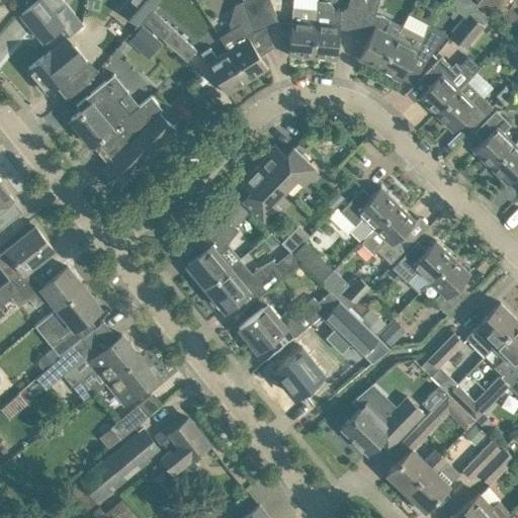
[(36,0),(21,12),(51,49),(28,67),(35,76),(31,80),(40,91),(46,88),(48,90),(55,84),(70,72),(74,72),(76,70),(87,61),(75,47),(73,48),(65,38),(70,34),(52,12),(65,1),(64,0),(36,0)]
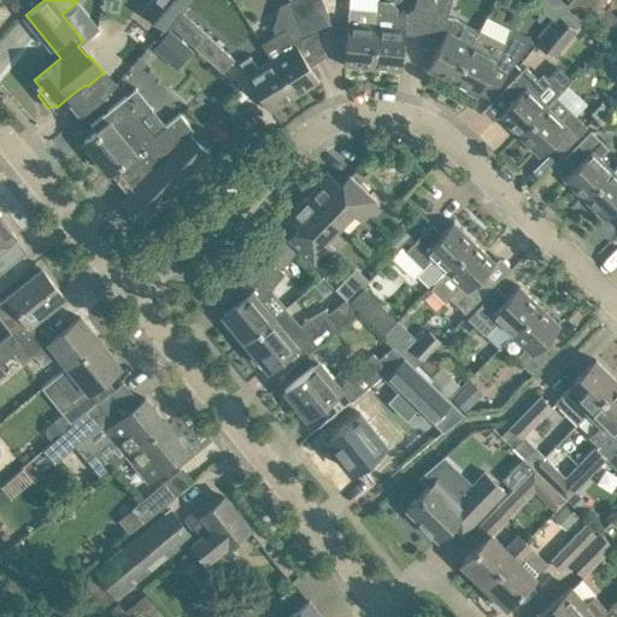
[(152,0),(142,11),(160,27),(183,0),(152,0)]
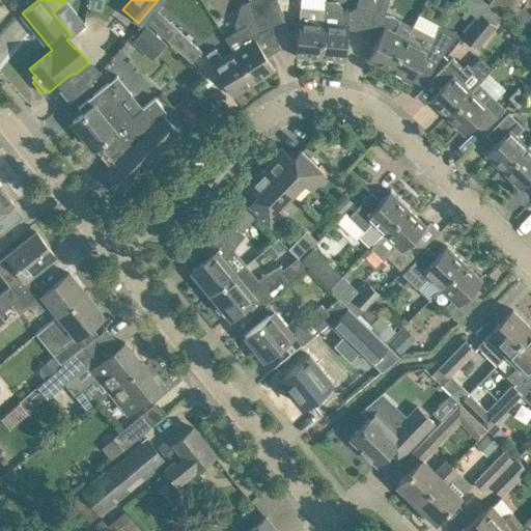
[(260,0),(247,0),(257,31),(272,26),(260,0)]
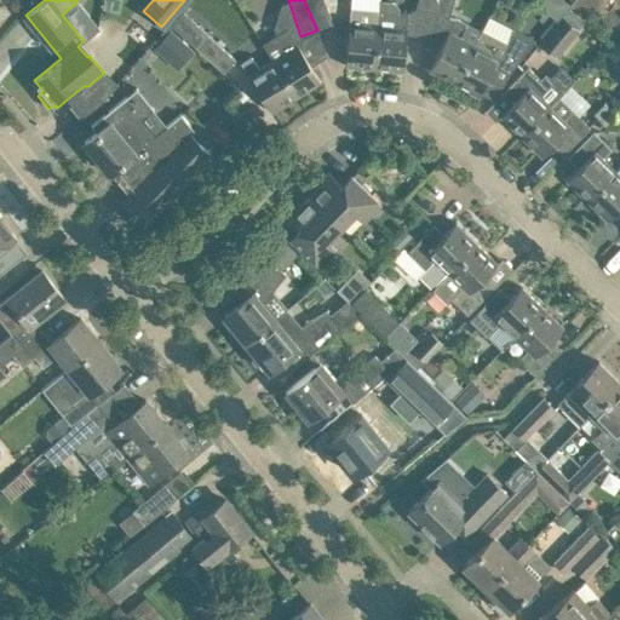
[(323,0),(304,0),(317,30),(333,24),(323,0)]
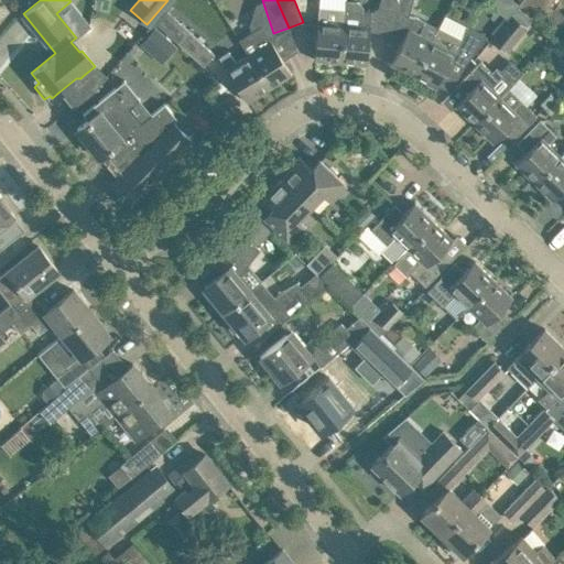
[(371,11),(360,10),(360,3),(357,1),(345,0),(344,9),(340,62),(367,64),(371,11)]
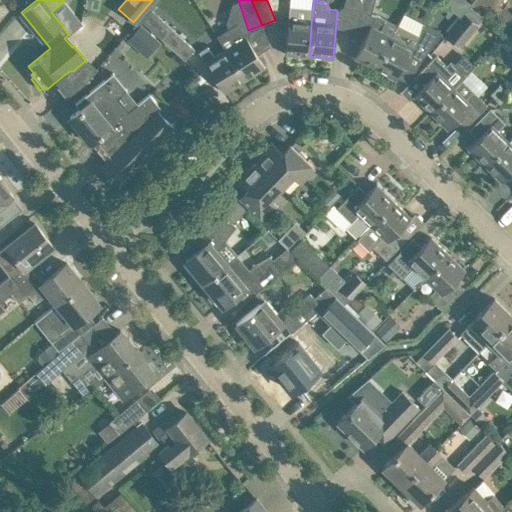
[(357,10),(360,0),(344,0),(343,6),(357,10)]
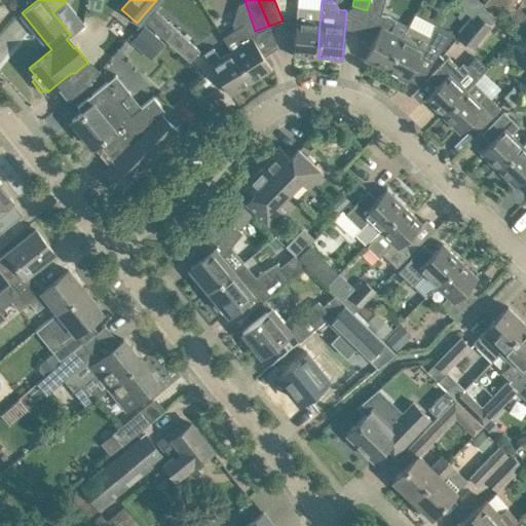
[(381,13),(384,0),(370,0),(367,10),(381,13)]
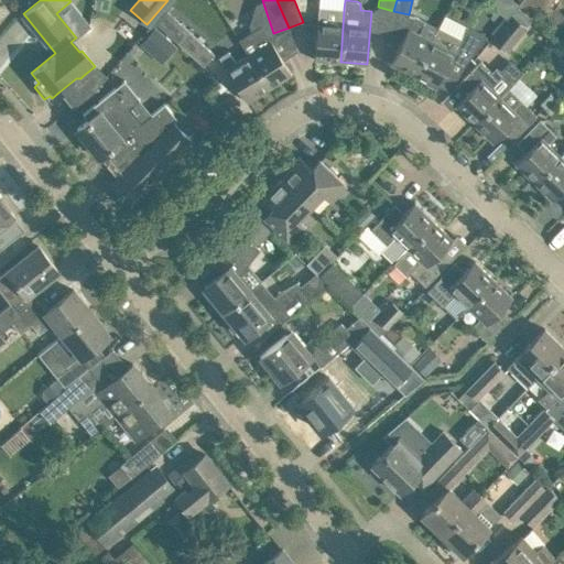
[(344,9),(331,8),(318,7),(314,60),(340,62),(344,9)]
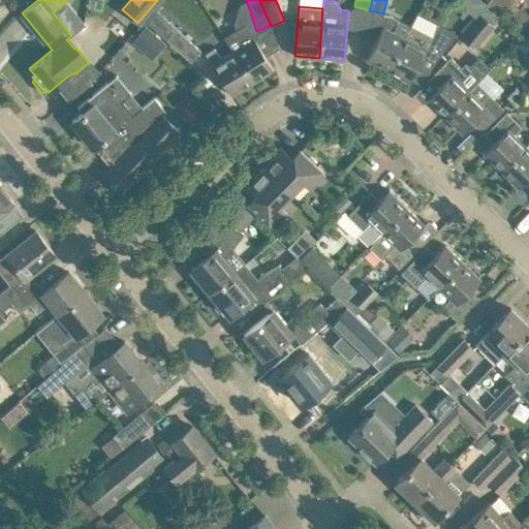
[(190,62),(200,51),(156,9),(145,21),(190,62)]
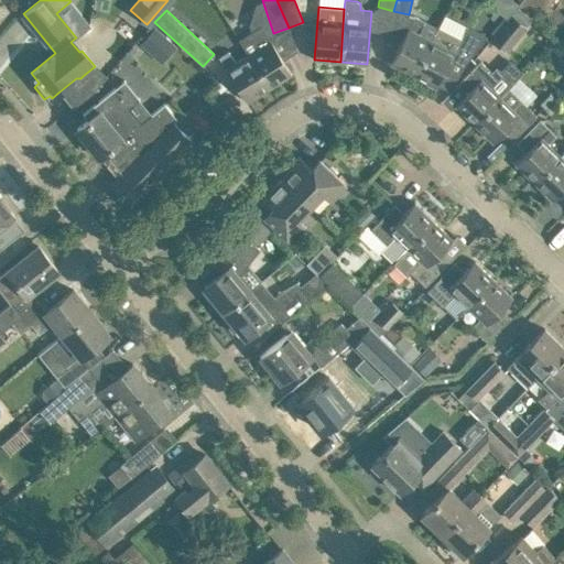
[(489,38),(506,51),(527,25),(509,12),(489,38)]
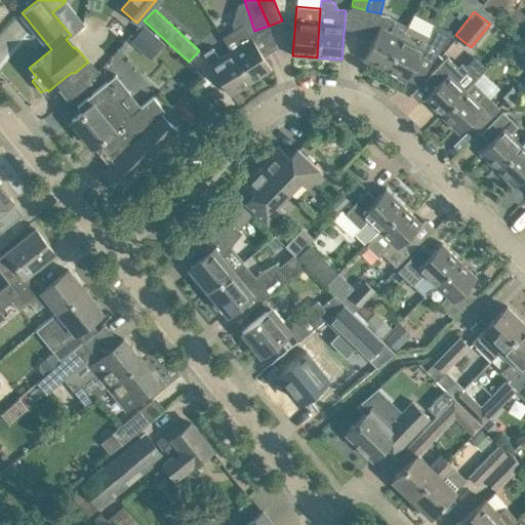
[(382,69),(400,36),(390,31),(395,19),(386,14),(363,58),(382,69)]
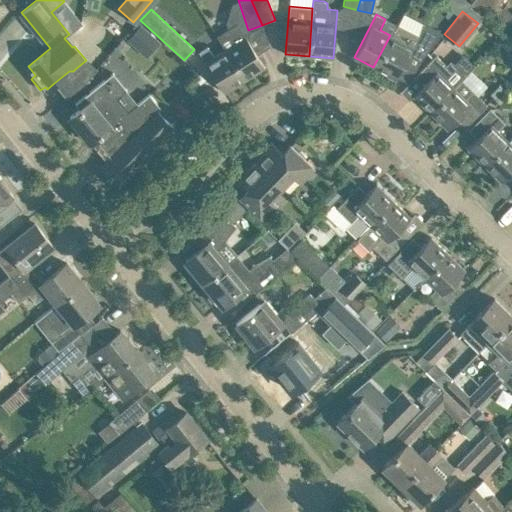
[(265,66),(239,26),(237,23),(217,35),(245,79),(265,66)]
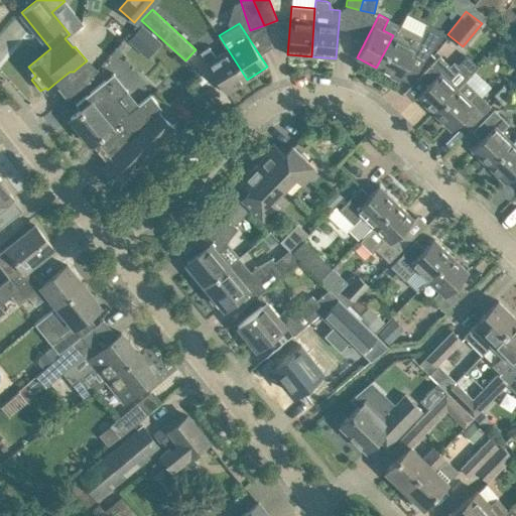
[(427,24),(422,34),(401,23),(395,36),(393,35),(376,68),(399,80),(413,53),(424,59),(445,33),(427,24)]
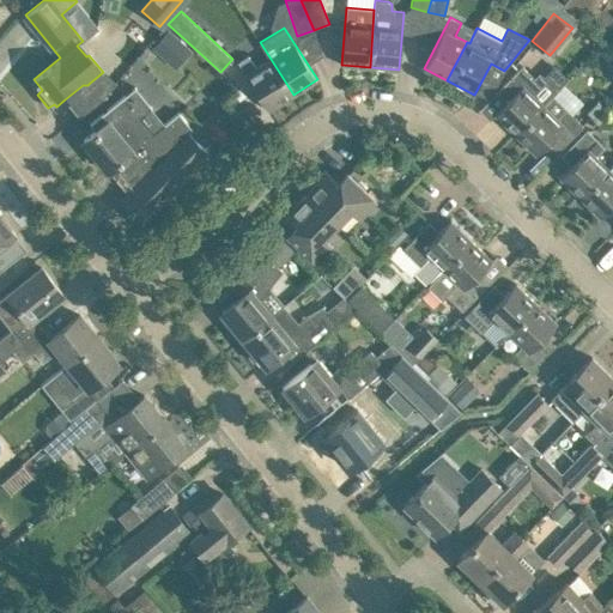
[(189,49),(168,29),(153,46),(164,56),(171,47),(182,58),(189,49)]
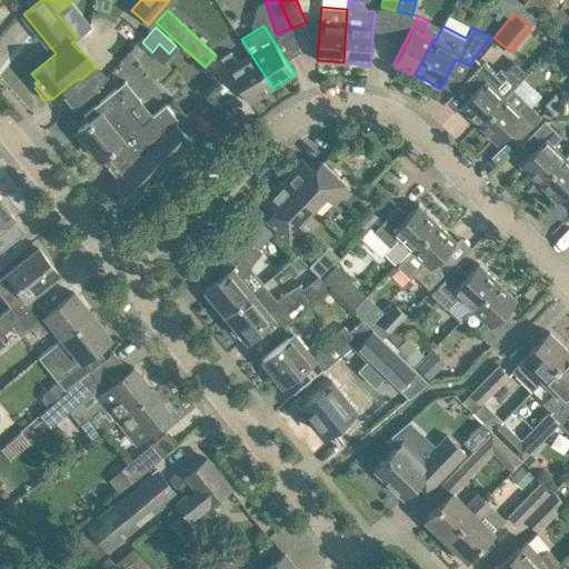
[(249,102),(272,88),(241,39),(240,40),(250,55),(238,62),(230,51),(221,58),(249,102)]
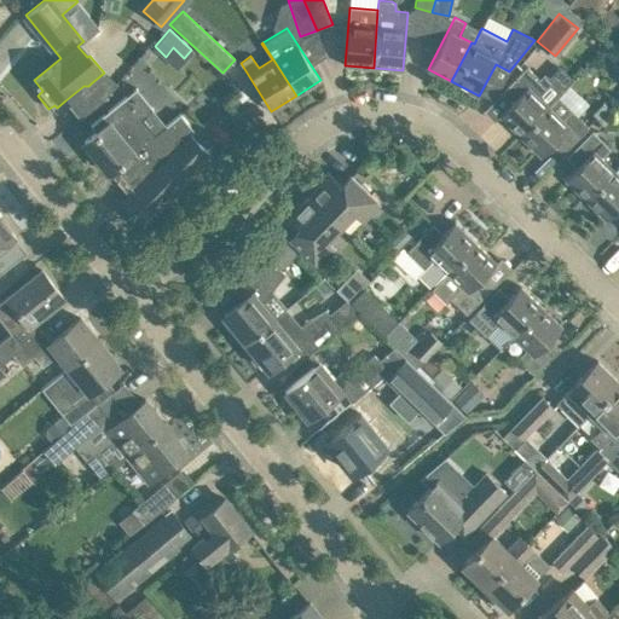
[(548,77),(543,82),(526,65),(501,92),(510,103),(499,115),(520,134),(562,91),(548,77)]
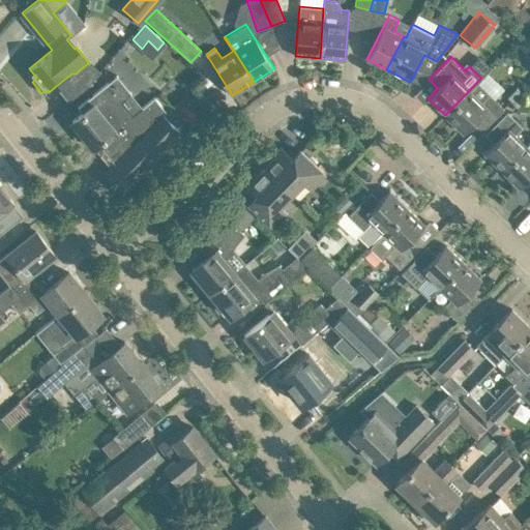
[(82,112),(71,120),(93,147),(98,143),(101,146),(113,160),(115,163),(114,164),(106,173),(117,184),(123,190),(141,172),(180,131),(163,115),(162,114),(157,110),(163,107),(154,96),(142,107),(133,115),(121,100),(130,92),(117,75),(78,107),(82,112)]
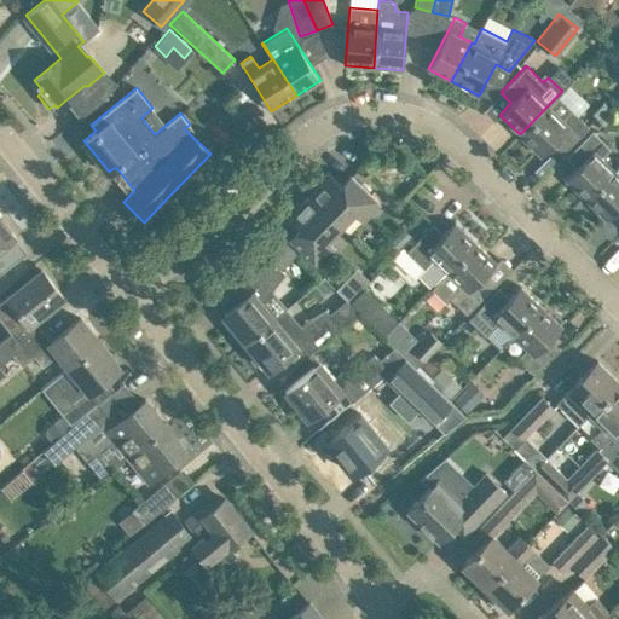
[(589,127),(559,97),(563,92),(562,91),(520,134),(541,155),(553,143),(563,154),(589,127)]
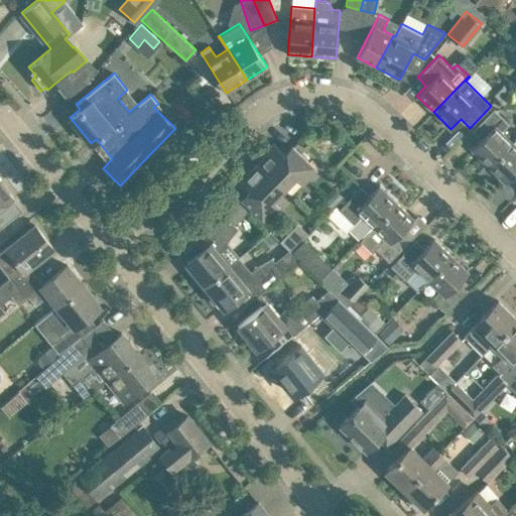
[(488,165),(512,141),(501,131),(509,123),(493,108),(472,130),(481,139),(471,149),(488,165)]
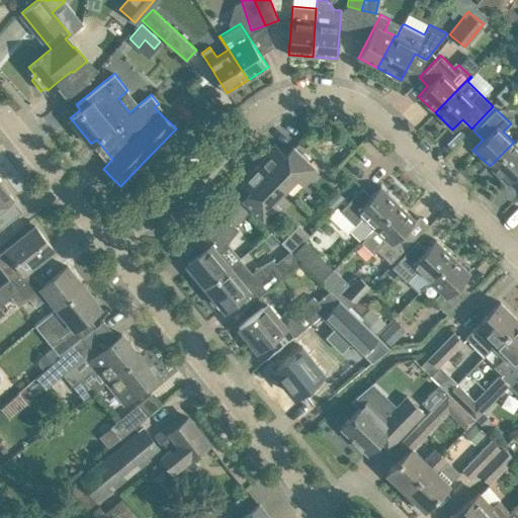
[(517,137),(514,142),(490,166),(508,183),(517,173),(517,174),(517,137)]
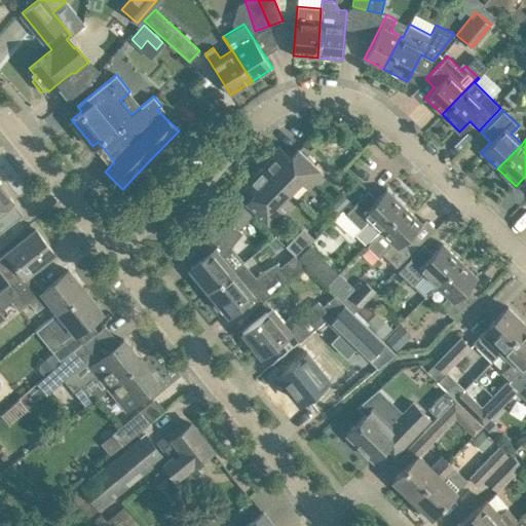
[(262,166),(289,193),(301,181),(308,188),(323,173),(297,148),(289,156),(278,145),(270,153),(272,155),(262,166)]
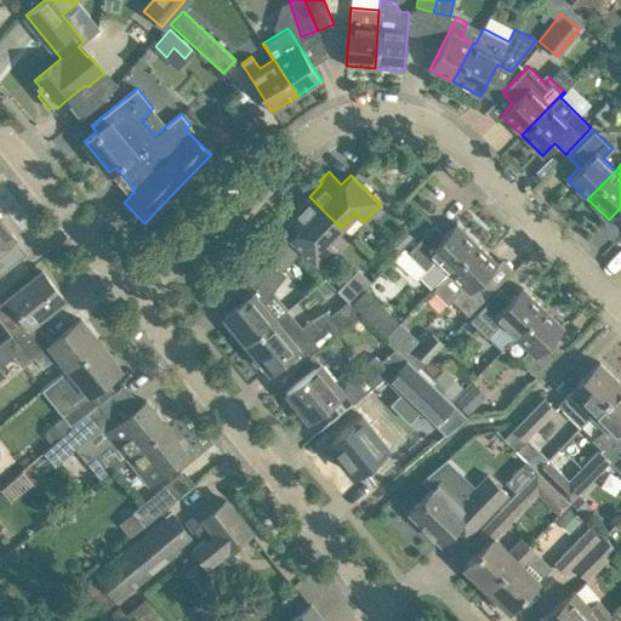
[(329,241),(341,228),(309,197),(296,209),(294,206),(285,216),(298,228),(289,238),(319,267),(337,249),(329,241)]
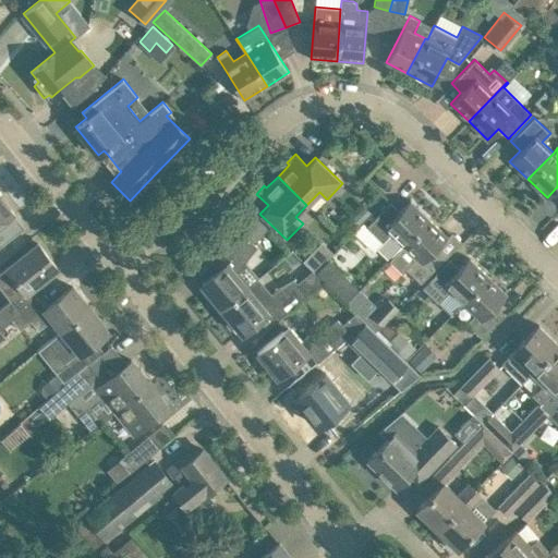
[(0,223),(13,213),(0,195),(0,193),(1,193),(0,192),(0,223)]
